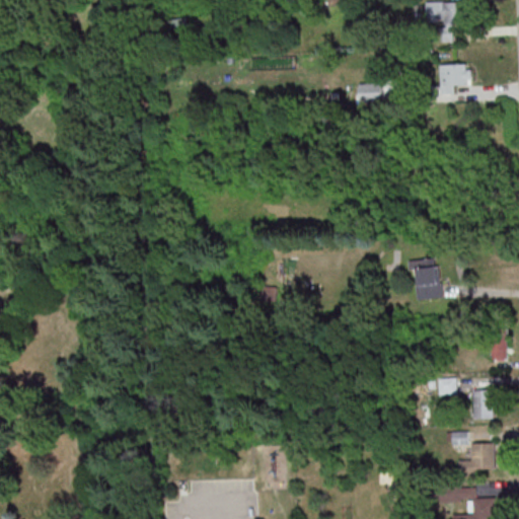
[(463,2),(428,0),(427,22),(439,22),(439,41),(453,42),(454,23),(462,24),(463,2)]
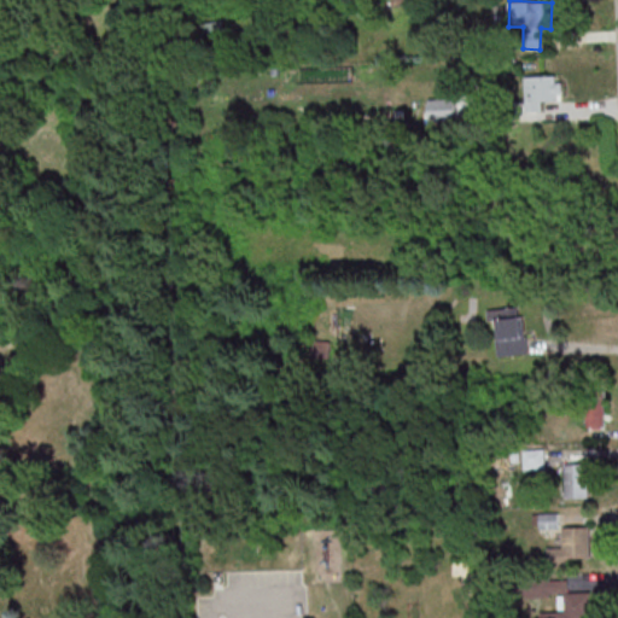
[(525,76),(525,110),(542,110),(542,100),(560,100),(559,75),(525,76)]
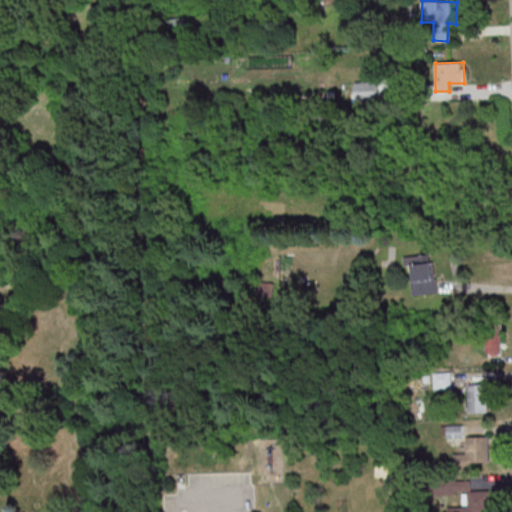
[(356,99),(397,97),(396,79),(355,81),(356,99)]
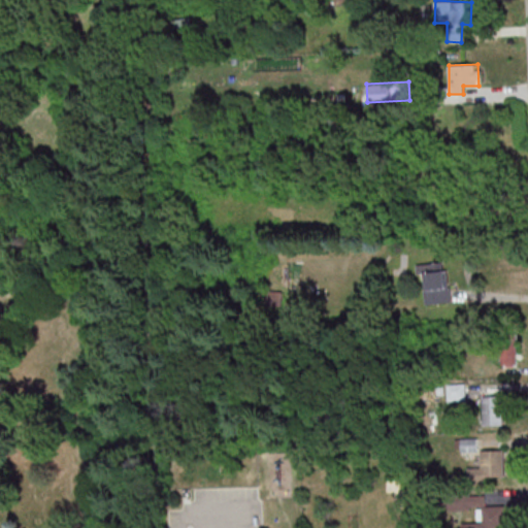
[(426,304),(450,302),(448,262),(417,264),(417,273),(425,273),(426,304)]
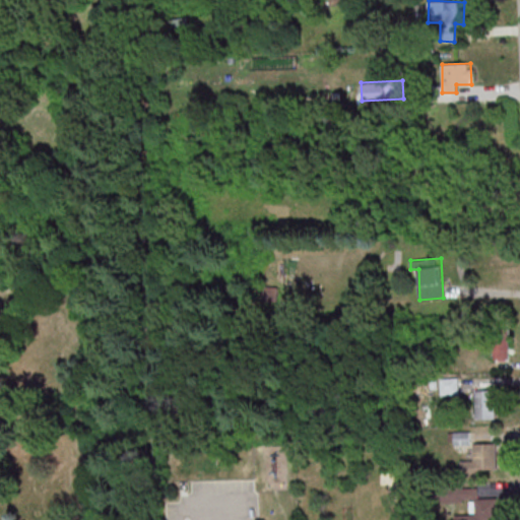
[(494,360),(509,361),(509,340),(494,339),(494,360)]
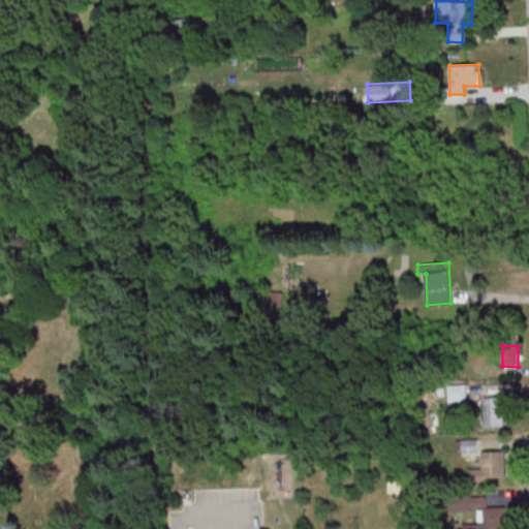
[(467,383),(448,384),(448,402),(467,402),(467,383)]
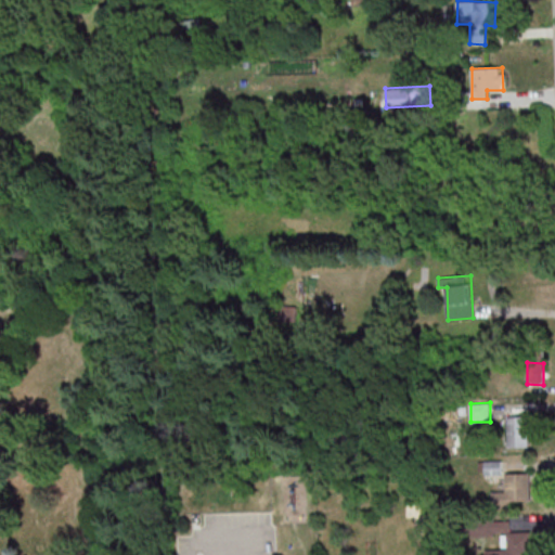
[(529,447),(529,416),(507,416),(508,447),(529,447)]
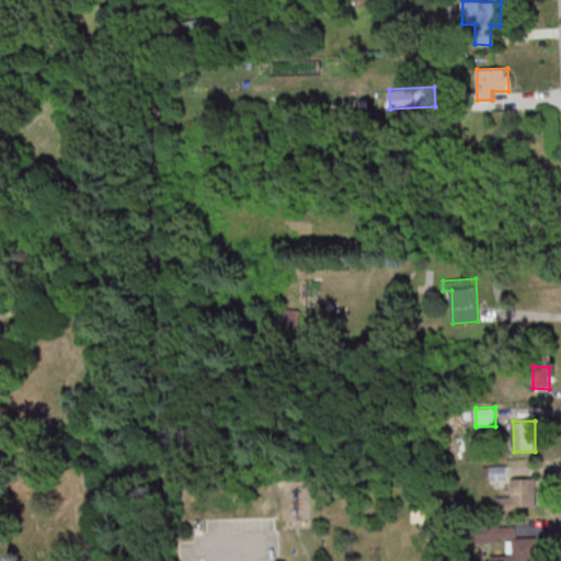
[(507,465),(490,466),(491,480),(507,479),(507,465)]
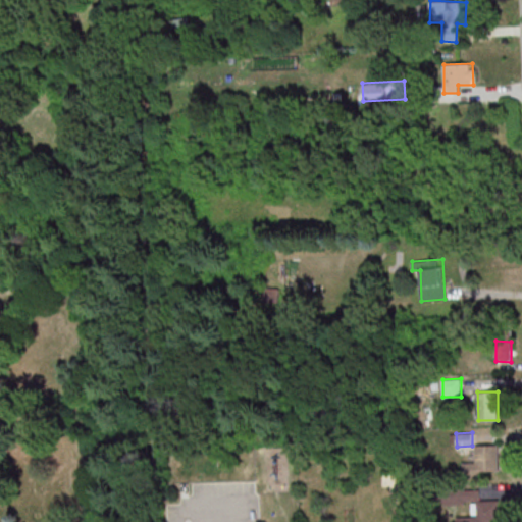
[(500,473),(499,445),(475,445),(475,462),(463,462),(463,474),(500,473)]
